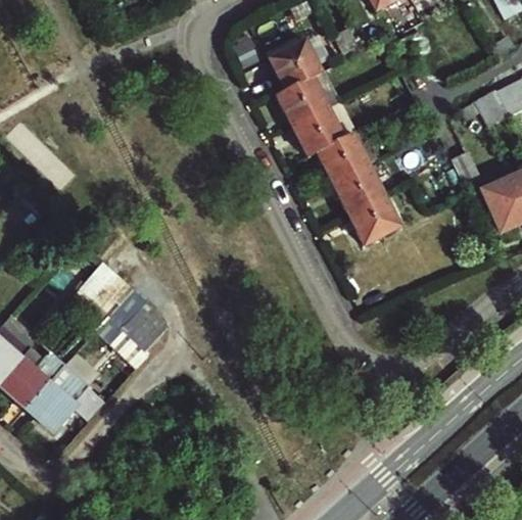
[(370,0),(375,9),(392,0),(370,0)]
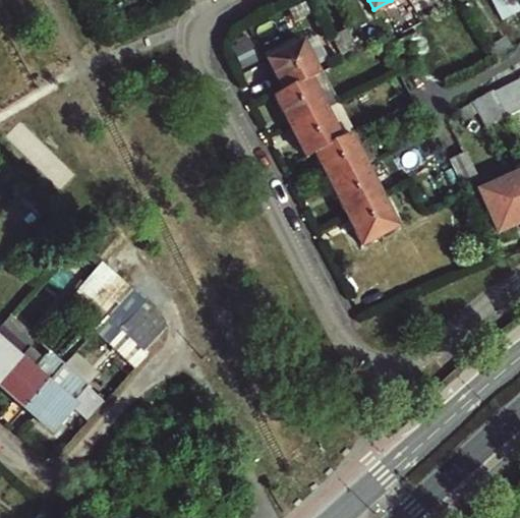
[(346,26),(331,34),(342,56),(356,49),(346,26)]
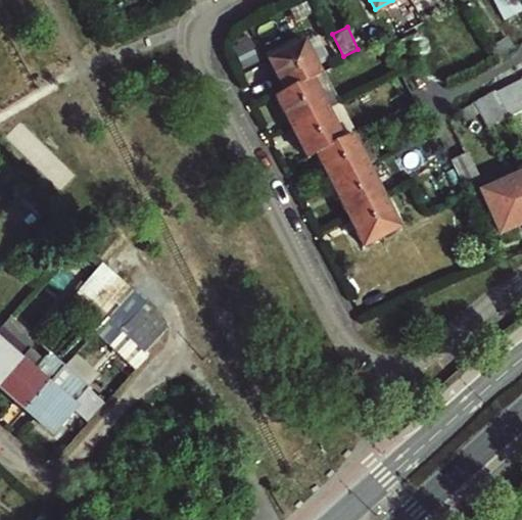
[(404,35),(408,45),(422,38),(417,28),(404,35)]
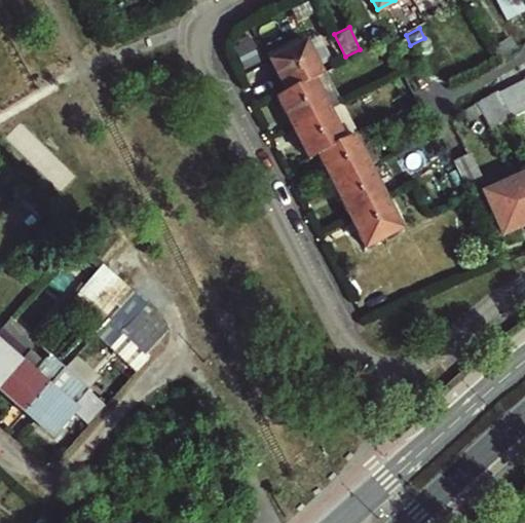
[(397,51),(410,45),(406,35),(391,41),(397,51)]
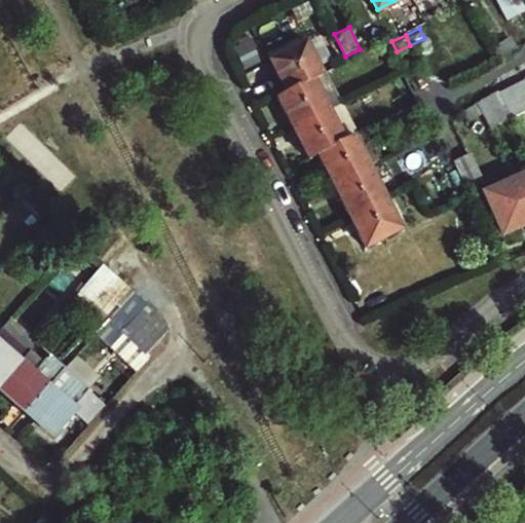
[(313,75),(322,71),(306,41),(269,59),(285,89),(313,75)]
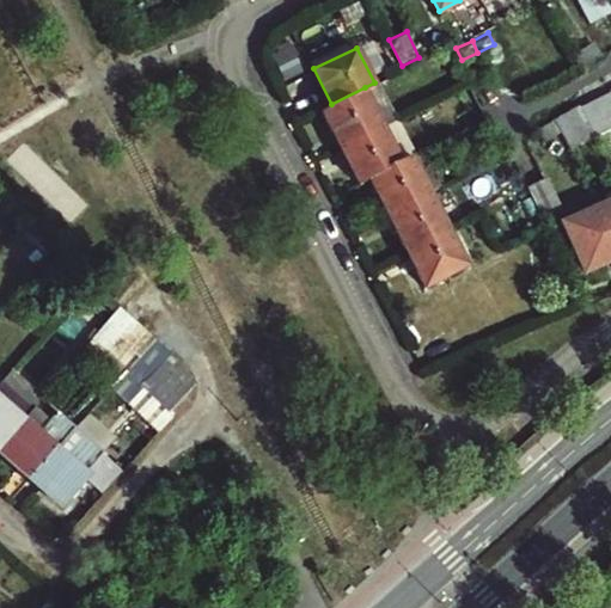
[(374,83),(365,87),(383,124),(399,116),(382,79),(374,83)]
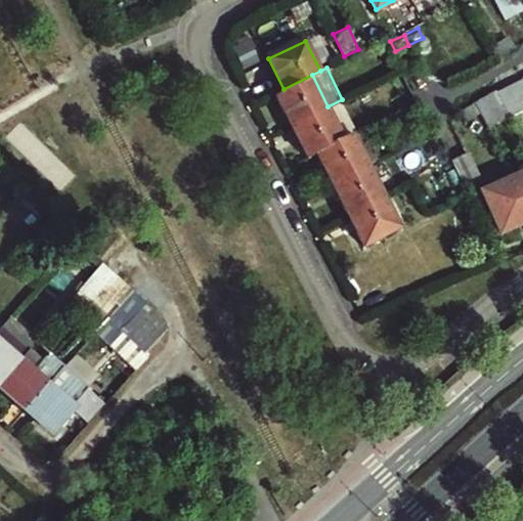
[(328,106),(312,75),(284,89),(274,93),(291,125),(328,106)]
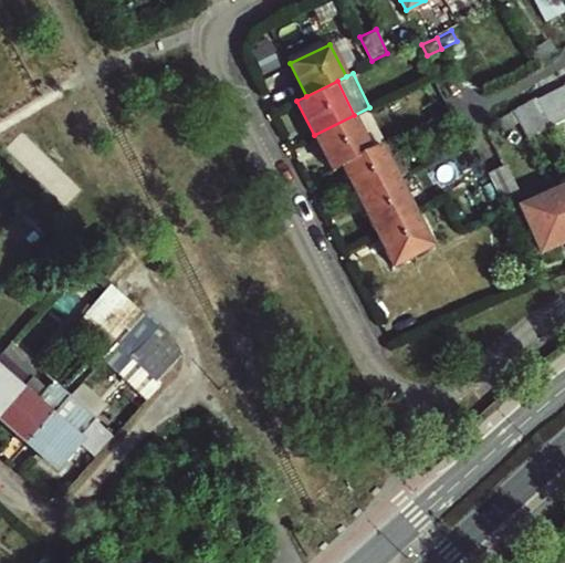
[(556,102),(564,96),(564,85),(551,92),(556,102)]
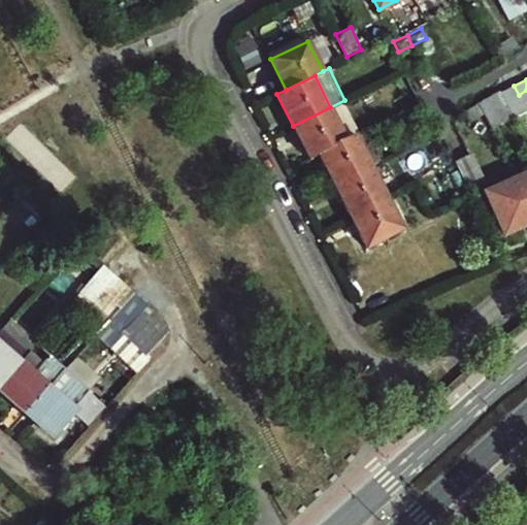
[(492,98),(479,104),(483,113),(496,107),(492,98)]
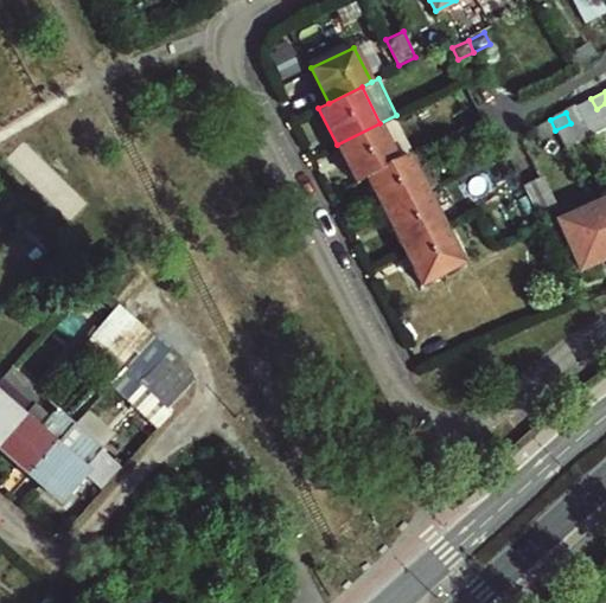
[(396,115),(380,123),(397,159),(408,154),(414,152),(396,115)]
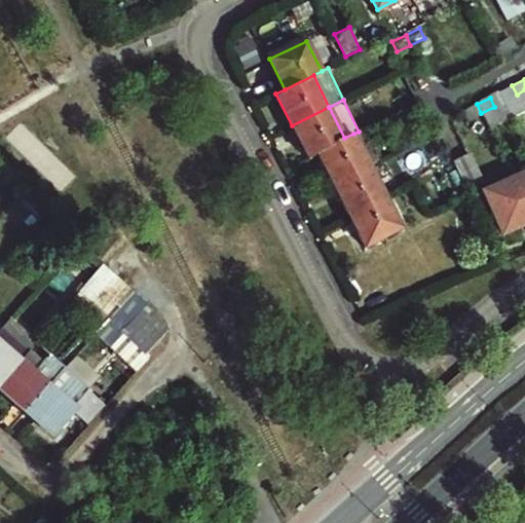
[(477,104),(463,111),(467,119),(481,113),(477,104)]
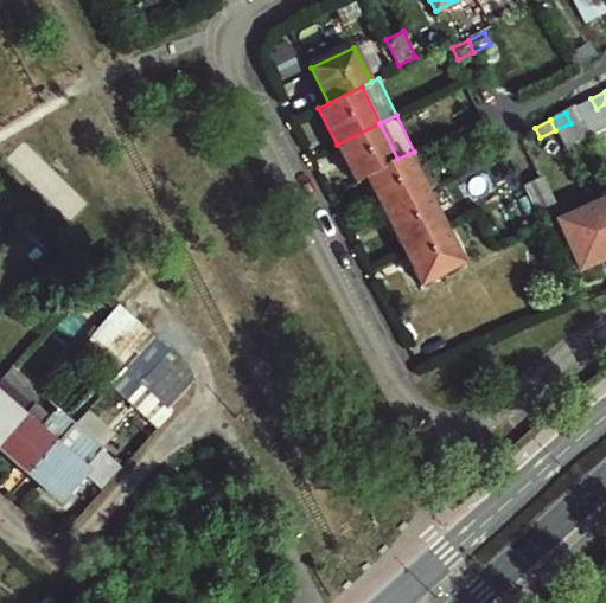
[(397,159),(380,123),(337,145),(355,180),(365,175),(397,159)]
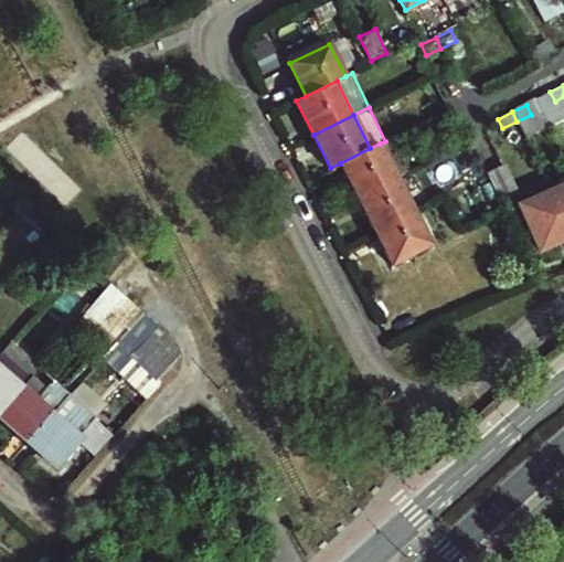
[(370,148),(340,163),(358,197),(396,177),(380,144),(370,148)]
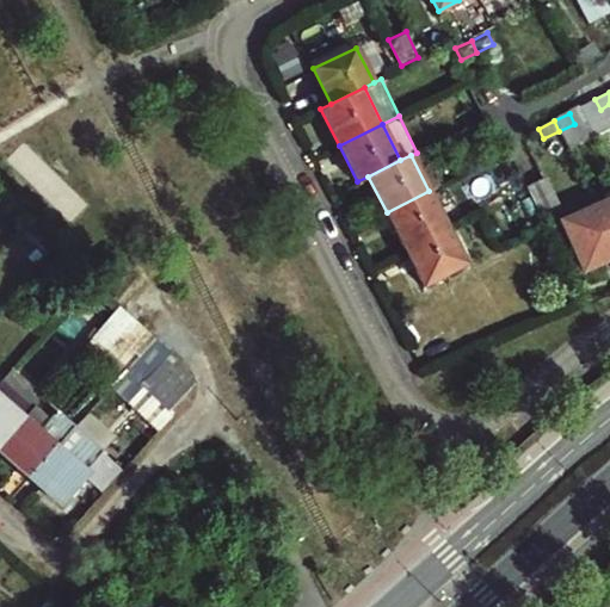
[(546,177),(527,186),(541,215),(560,205),(546,177)]
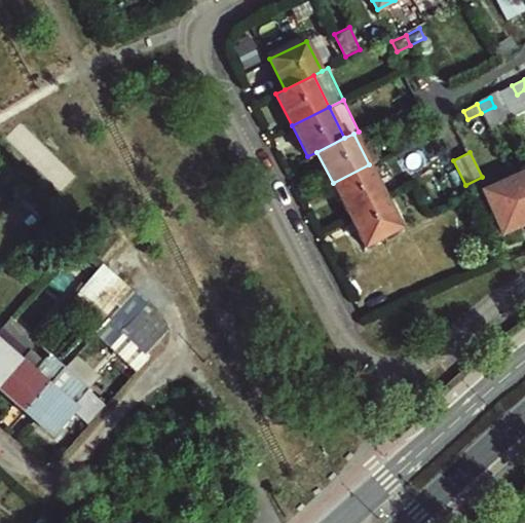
[(384,195),(369,164),(333,183),(348,214),(384,195)]
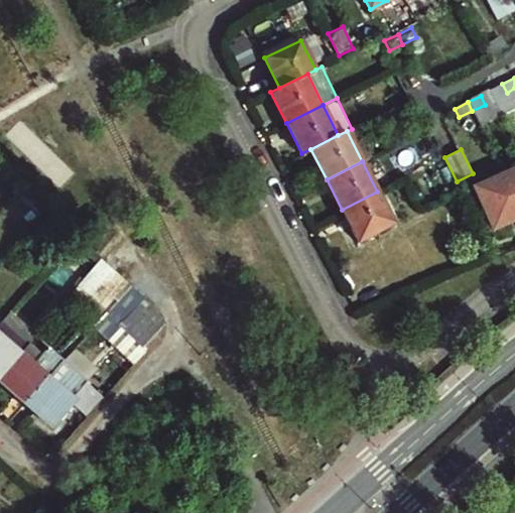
[(514,169),(501,176),(514,207),(514,169)]
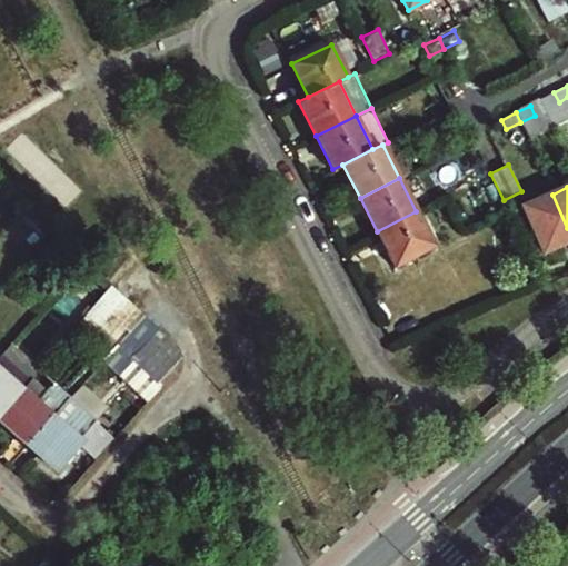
[(567,228),(552,195),(525,207),(542,247),(567,235),(567,228)]
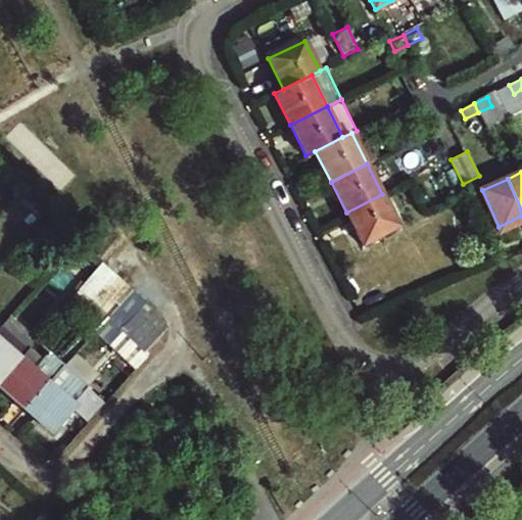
[(382,194),(346,213),(363,244),(398,225),(382,194)]
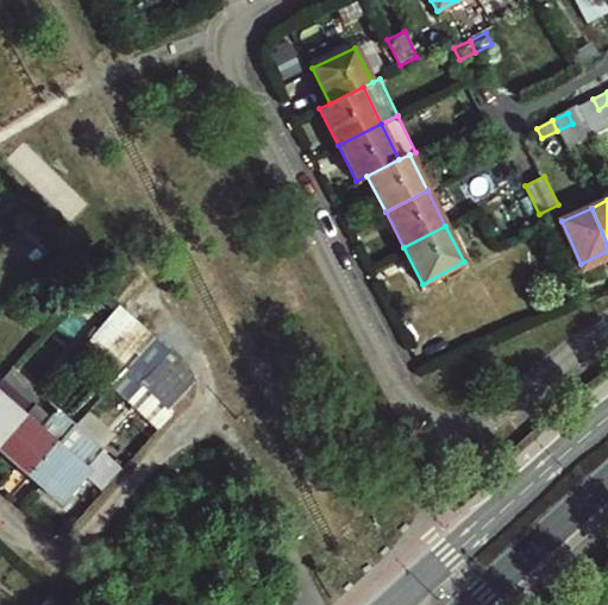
[(120,306),(94,335),(126,363),(152,333),(120,306)]
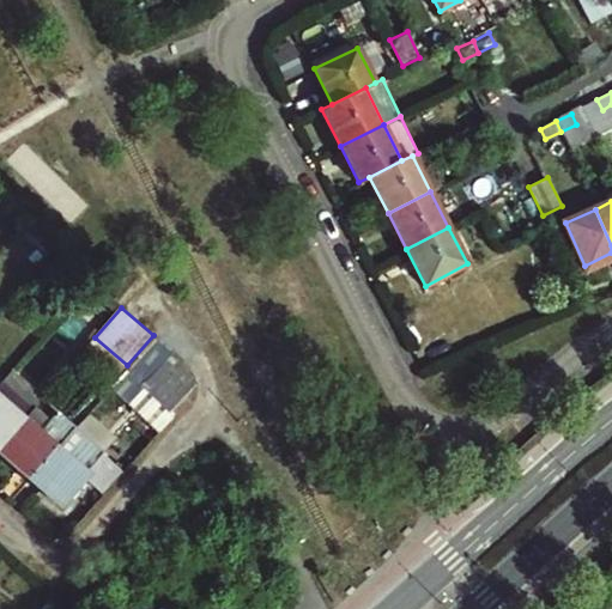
[(177,402),(183,396),(193,385),(177,355),(171,351),(147,377),(177,402)]
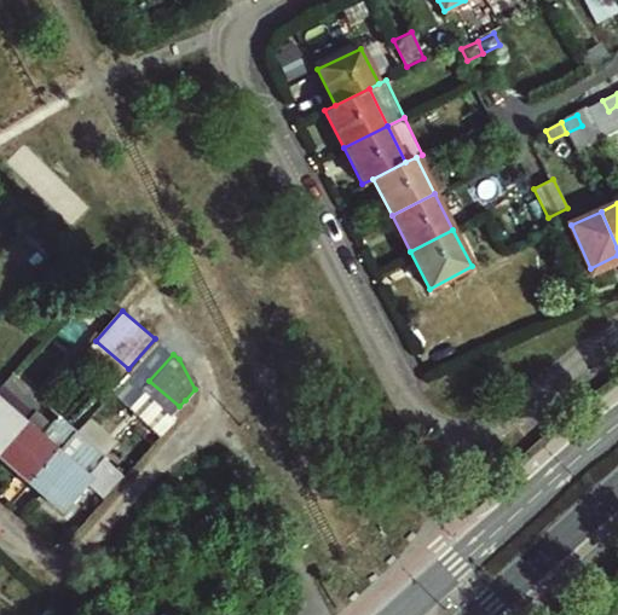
[(0,450),(22,424),(0,405),(0,450)]
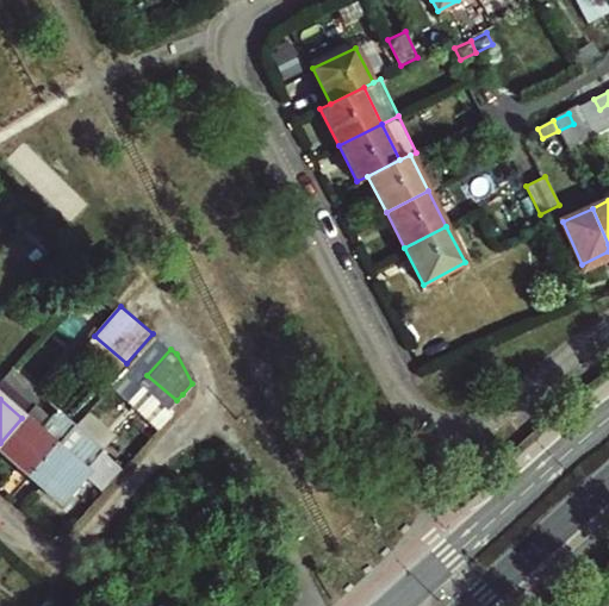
[(35,404),(22,418),(0,443),(0,445),(31,473),(54,445),(38,432),(51,419),(35,404)]
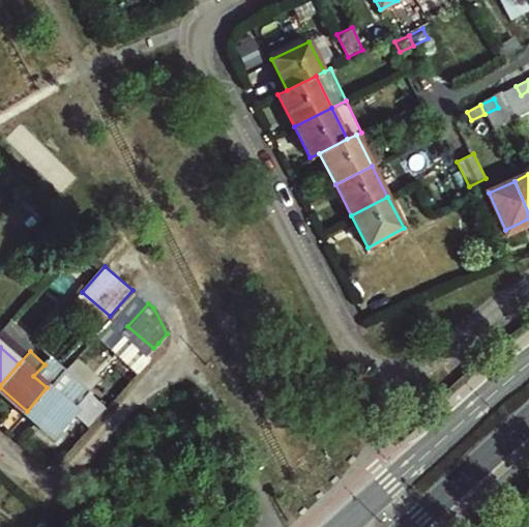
[(47,387),(27,411),(55,436),(76,412),(74,410),(89,391),(62,370),(47,387)]
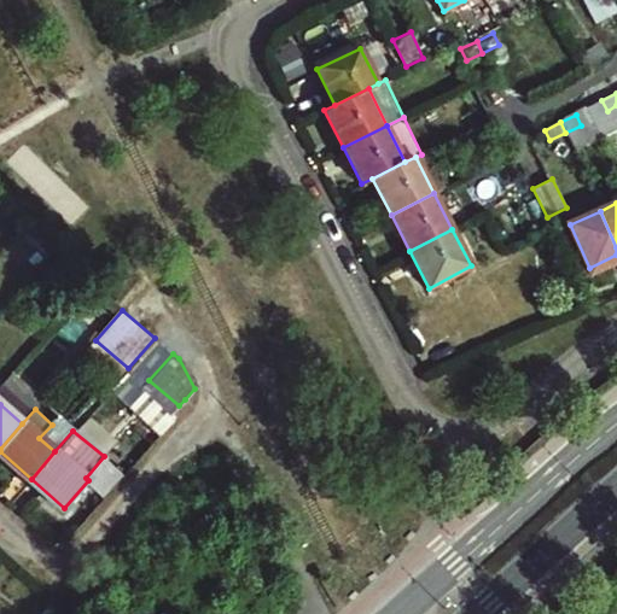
[(60,613),(67,608),(54,597),(41,612),(45,613),(60,613)]
